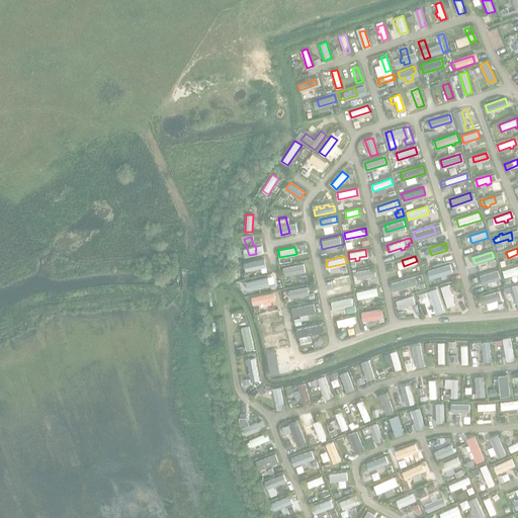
[(266,263),(264,257),(246,261),(247,267),(266,263)]
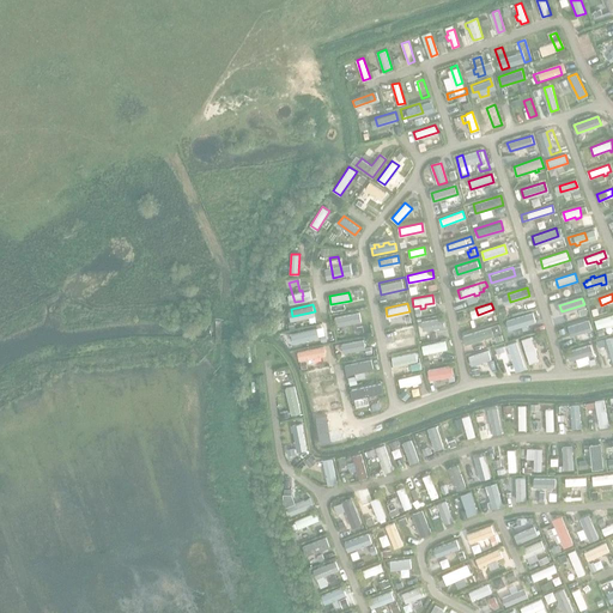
[(536,320),(534,311),(509,319),(511,327),(536,320)]
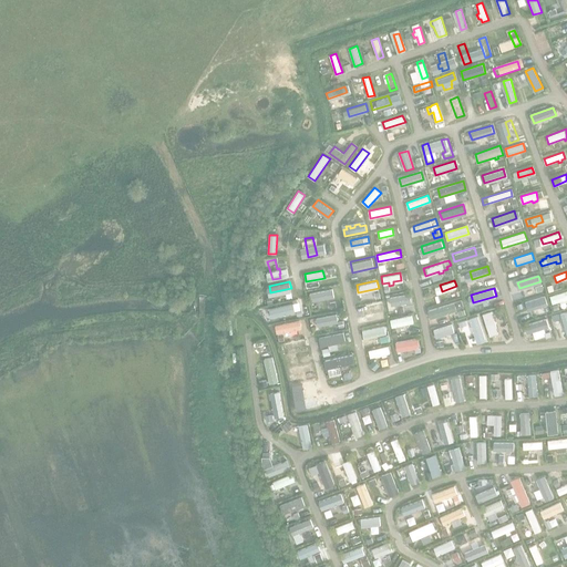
[(341,307),(338,290),(332,291),(333,302),(326,305),(327,311),(334,309),(334,308),(341,307)]
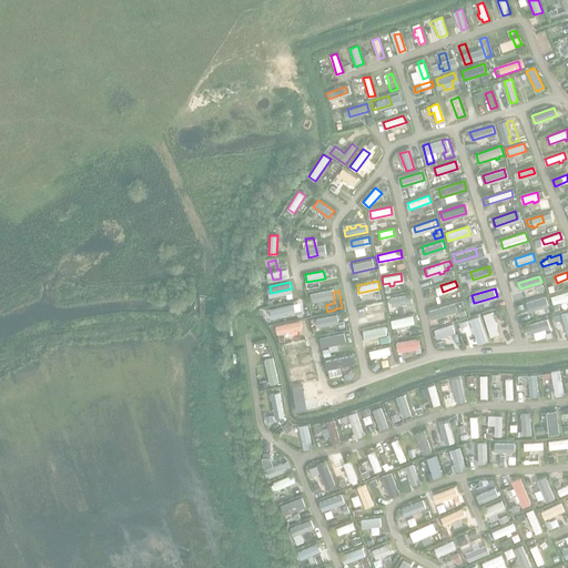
[(567,298),(567,291),(551,296),(554,304),(567,298)]
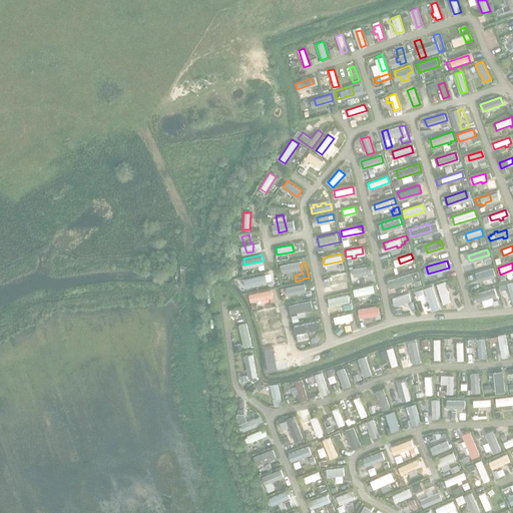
[(370,266),(354,268),(356,275),(365,273),(365,275),(370,274),(370,272),(371,271),(370,266)]
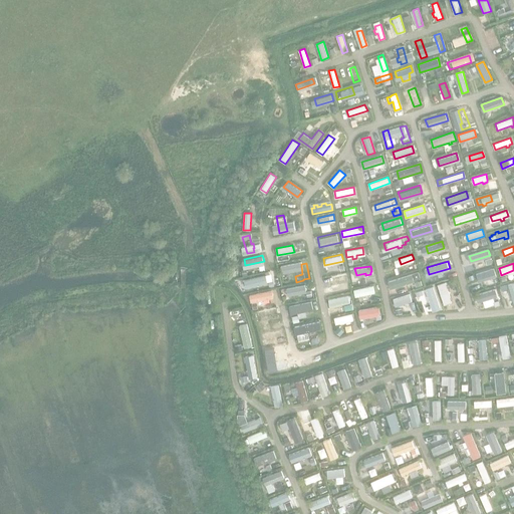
[(496,273),(494,267),(477,272),(479,278),(489,275),(490,277),(493,276),(492,274),(496,273)]
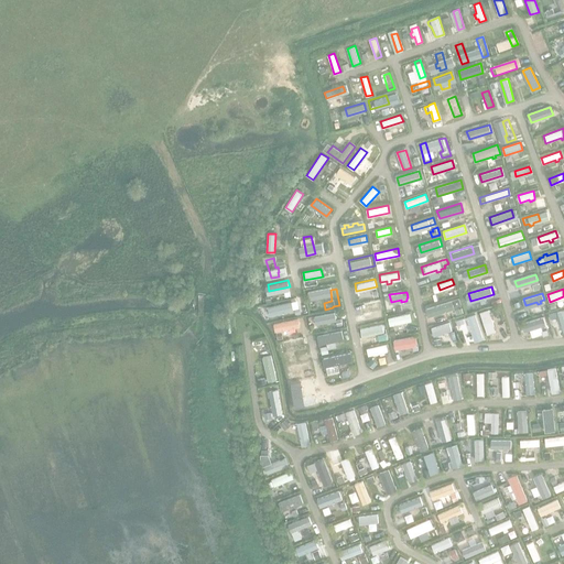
[(322,310),(320,296),(313,296),(314,302),(311,302),(311,307),(315,307),(315,311),(322,310)]
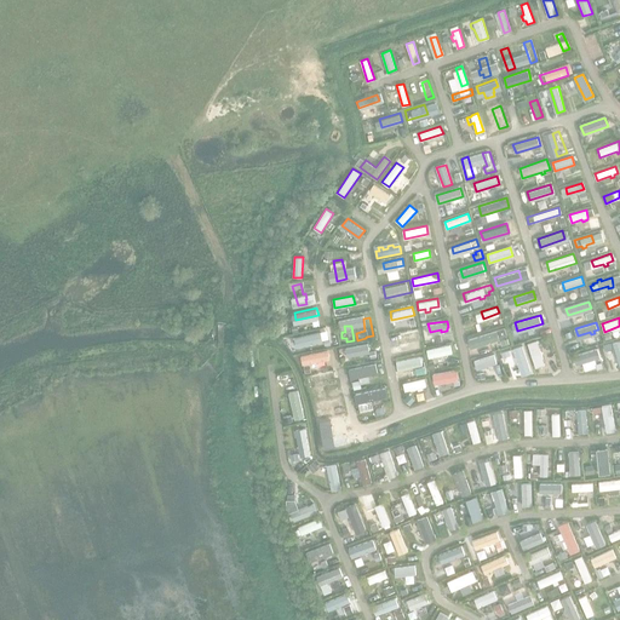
[(325,338),(323,329),(303,334),(305,343),(325,338)]
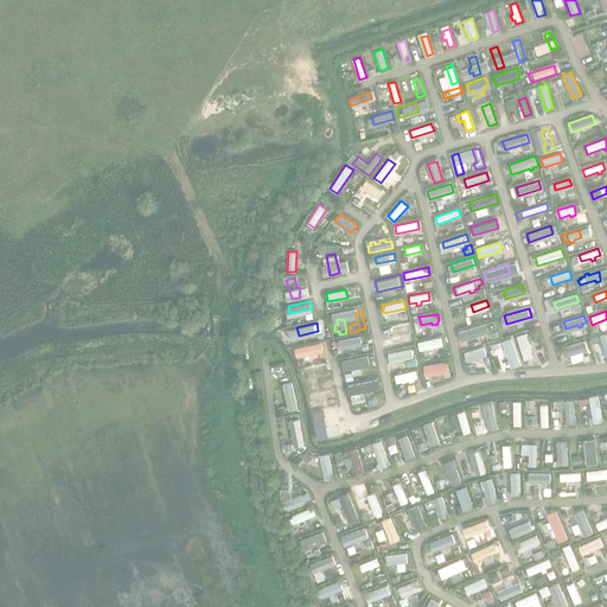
[(390,336),(410,332),(408,324),(389,327),(390,336)]
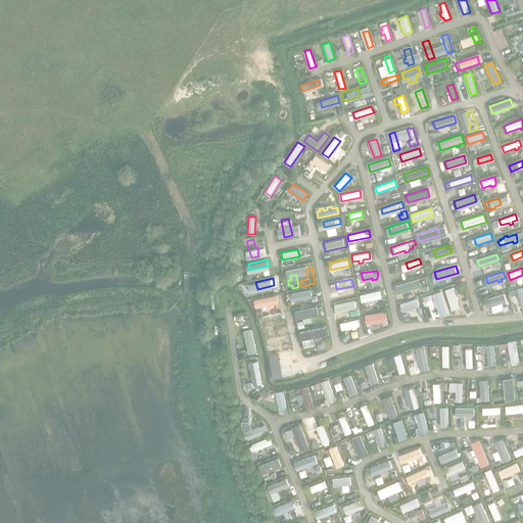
[(397,293),(420,286),(417,279),(395,285),(397,293)]
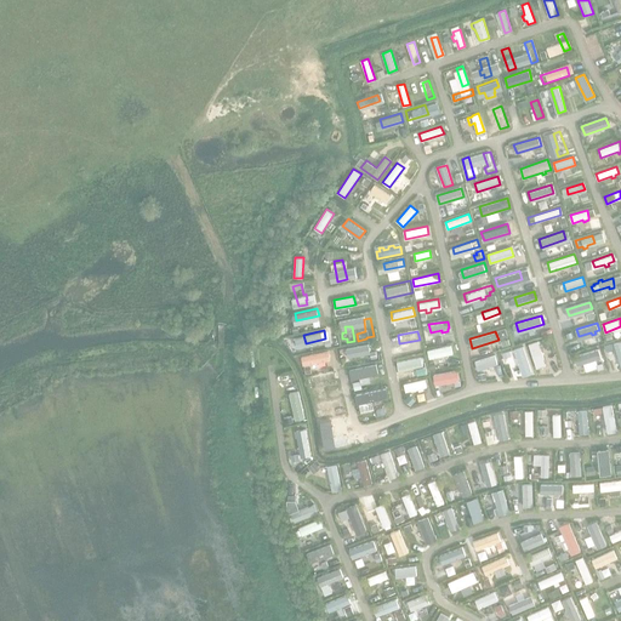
[(546,365),(537,341),(529,343),(536,369),(546,365)]
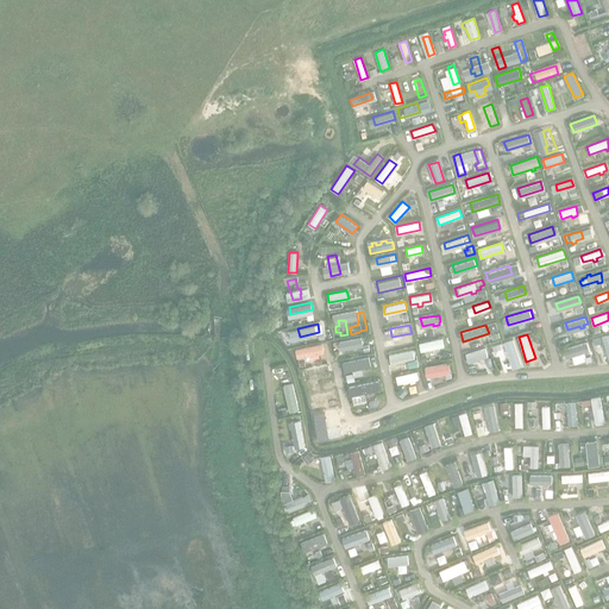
[(341,349),(362,345),(359,337),(339,340),(341,349)]
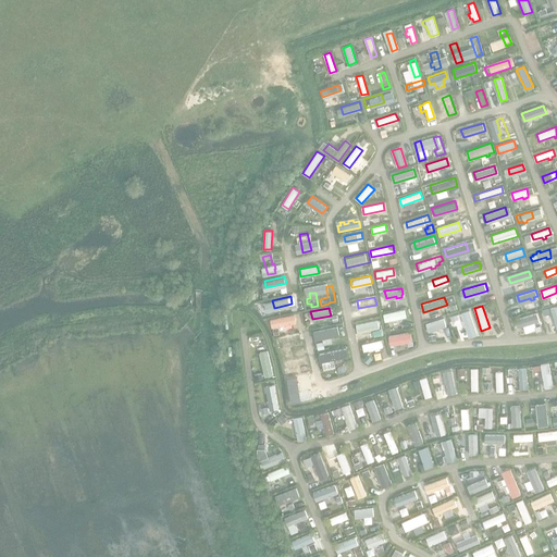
[(553,323),(548,308),(543,310),(547,325),(553,323)]
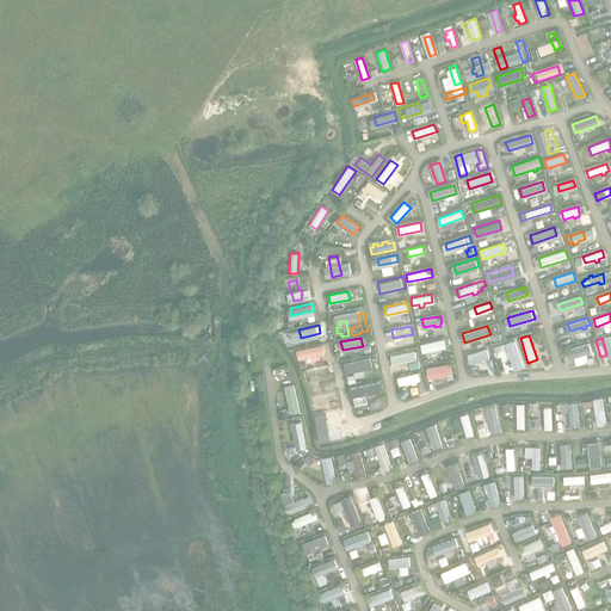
[(445,347),(444,339),(420,344),(423,353),(445,347)]
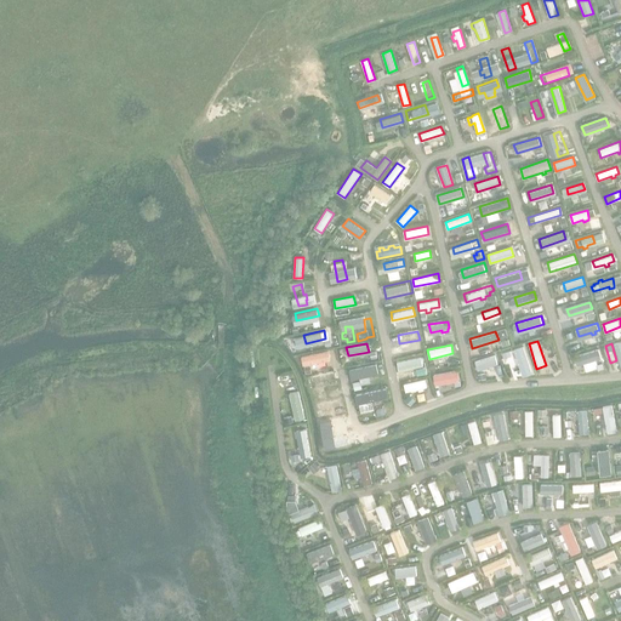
[(533,372),(523,346),(513,349),(522,376),(533,372)]
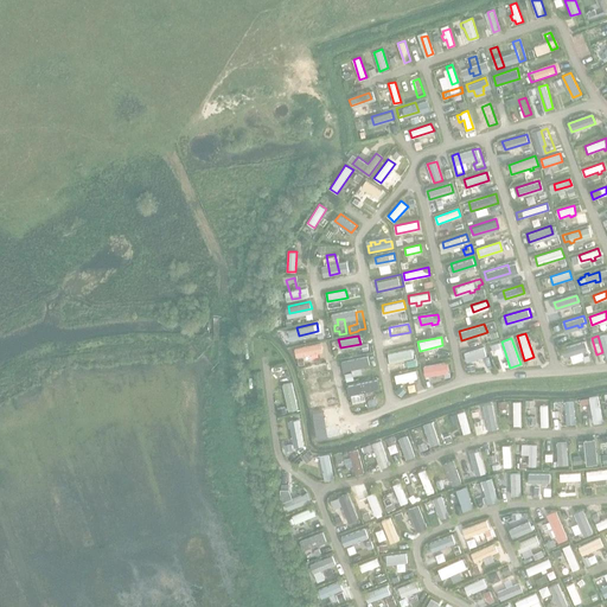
[(562,356),(587,347),(585,339),(560,347),(562,356)]
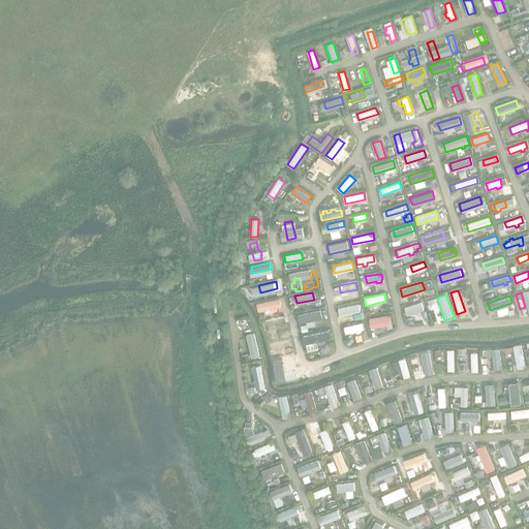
[(281,306),(280,299),(256,303),(258,311),(272,308),(272,311),(277,310),(277,307),(281,306)]
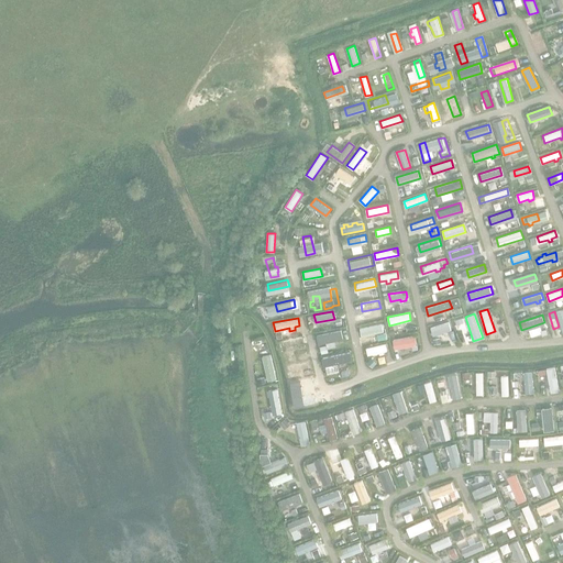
[(452,329),(450,321),(432,327),(434,334),(452,329)]
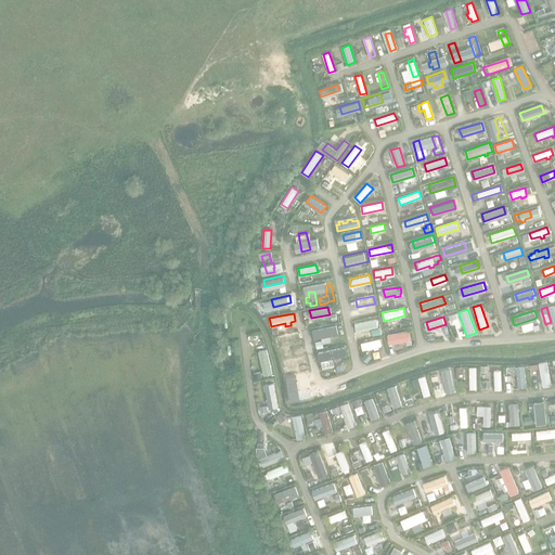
[(379,323),(378,318),(357,322),(358,328),(379,323)]
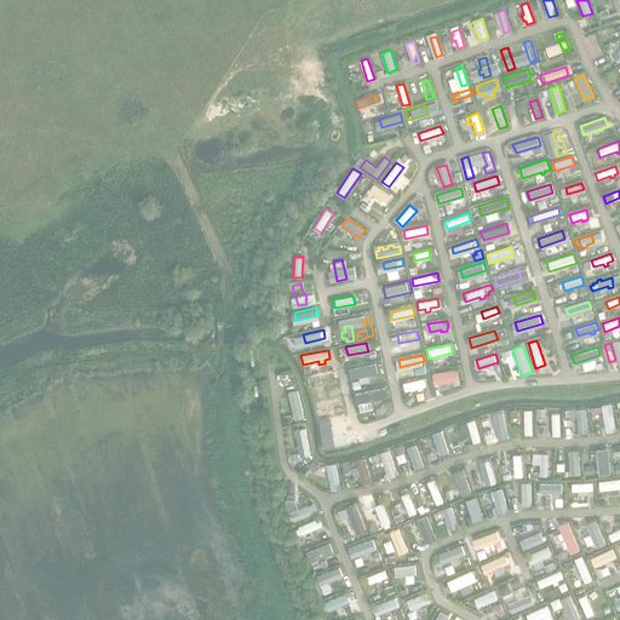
[(355,375),(380,371),(379,362),(352,367),(355,375)]
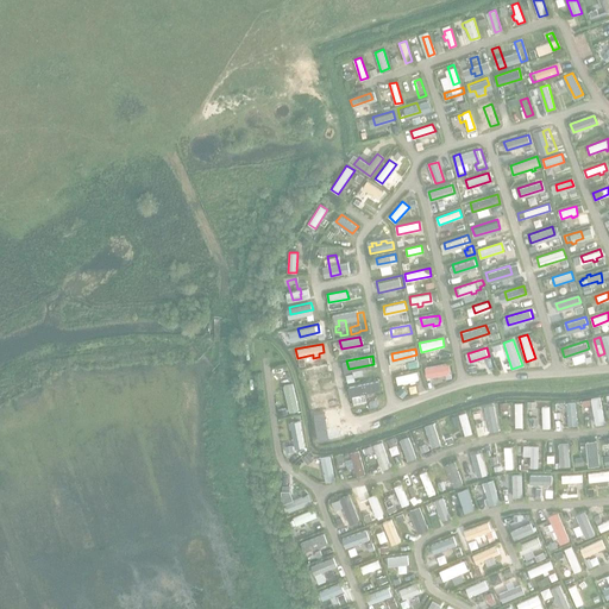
[(450,369),(449,362),(424,366),(425,374),(437,371),(438,374),(443,372),(441,370),(450,369)]
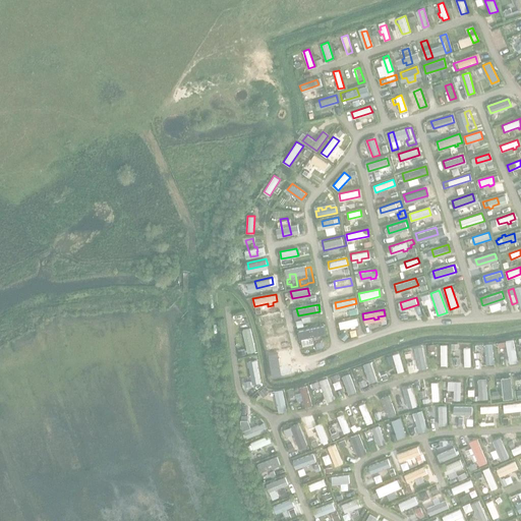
[(280,311),(261,316),(262,322),(273,320),(273,323),(278,322),(277,319),(281,317),(280,311)]
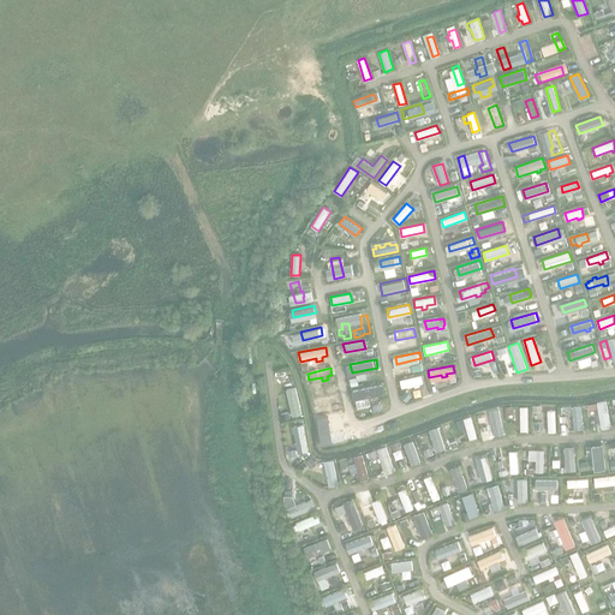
[(423,383),(421,375),(400,380),(401,388),(416,384),(416,387),(419,386),(419,383),(423,383)]
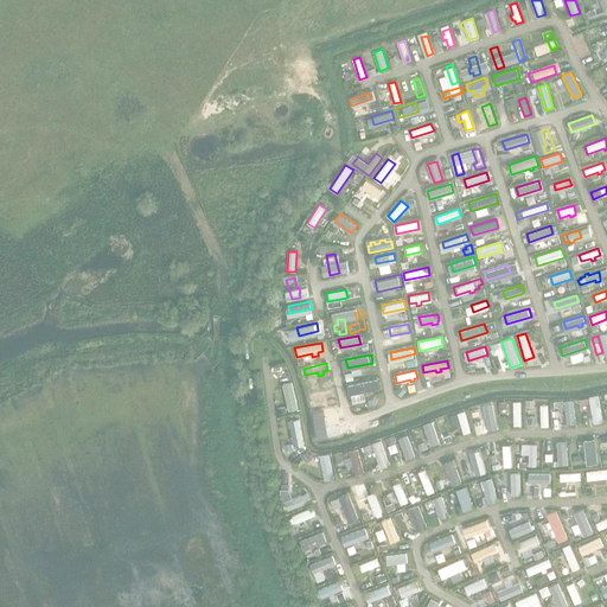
[(349,395),(379,388),(377,379),(347,385),(349,395)]
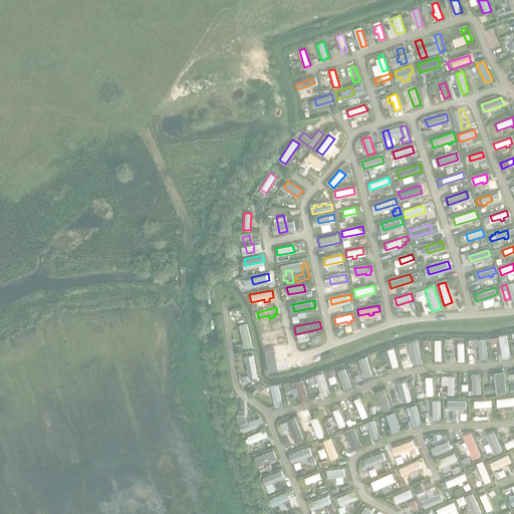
[(252,347),(248,329),(242,330),(246,348),(252,347)]
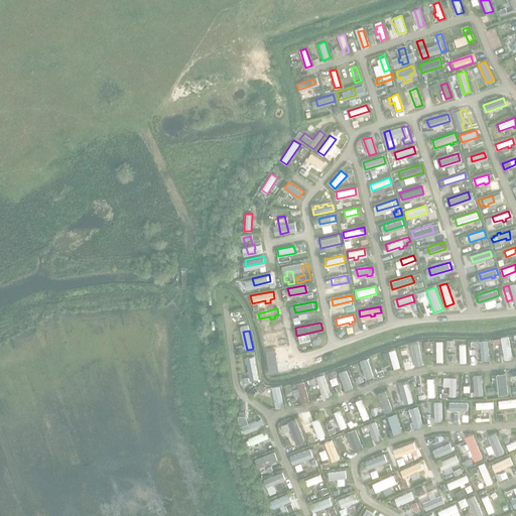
[(283,339),(282,332),(263,336),(264,343),(276,341),(277,345),(280,344),(279,340),(283,339)]
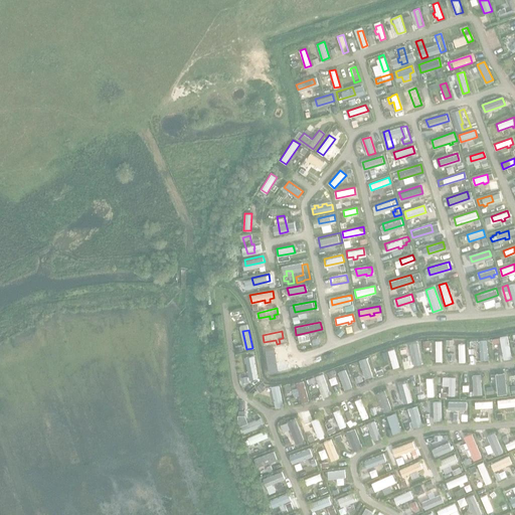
[(511,355),(508,338),(503,339),(506,356),(511,355)]
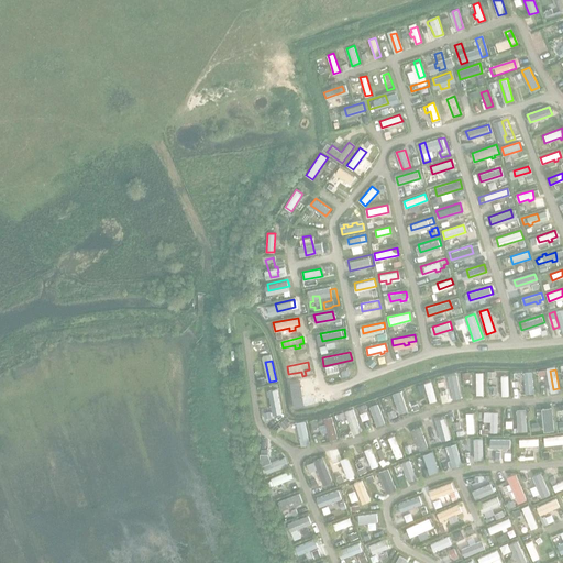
[(461,397),(457,375),(451,376),(454,389),(451,390),(452,396),(455,395),(455,398),(461,397)]
